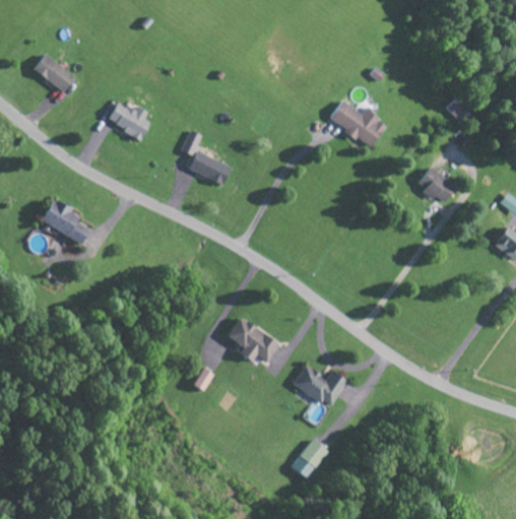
[(77,76),(48,53),(36,69),(64,92),(77,76)]
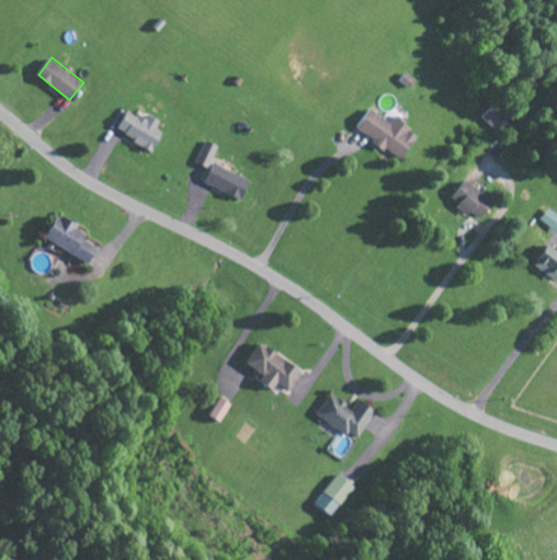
[(497,128),(510,116),(498,104),(485,116),(497,128)]
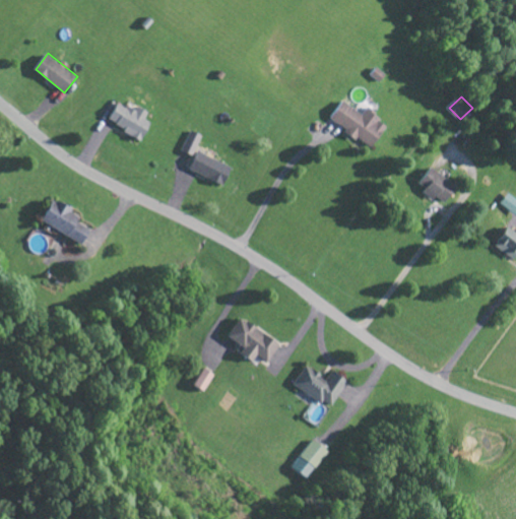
[(333,119),(374,148),(390,125),(369,109),(365,115),(345,101),(333,119)]
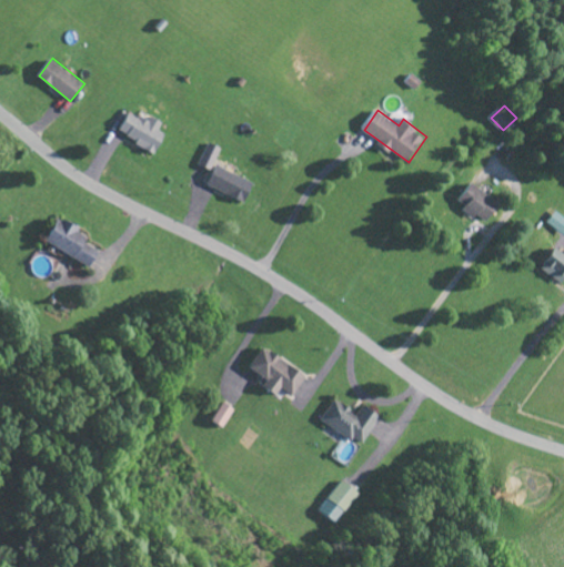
[(167,134),(160,130),(164,123),(152,117),(149,122),(130,111),(118,131),(155,152),(167,134)]
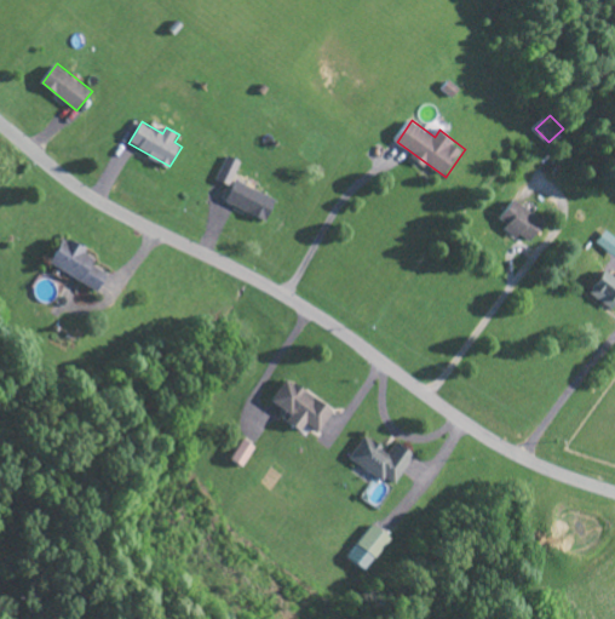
[(268,221),(277,198),(236,179),(226,202),(268,221)]
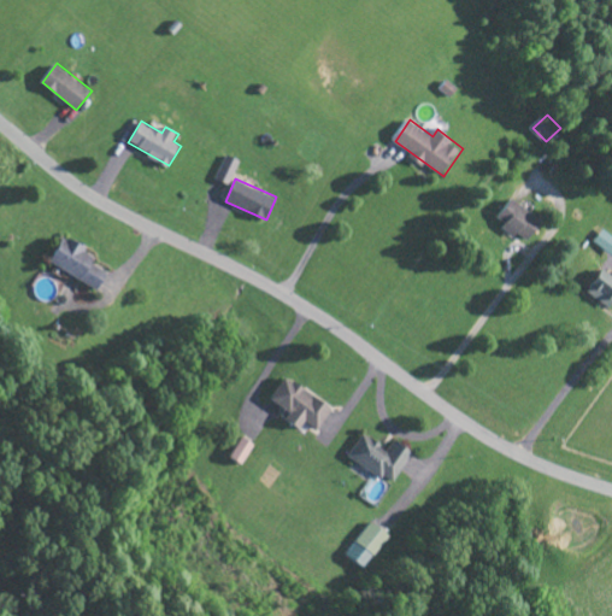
[(545,217),(512,199),(499,223),(531,241),(545,217)]
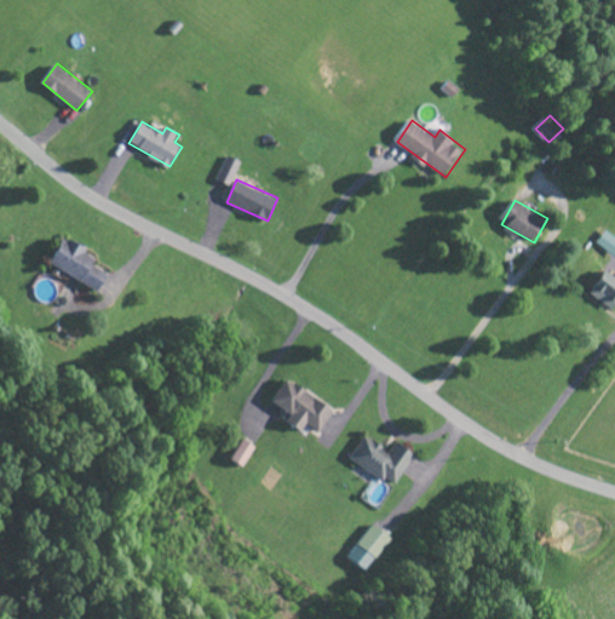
[(614,234),(610,231),(602,242),(614,252),(614,234)]
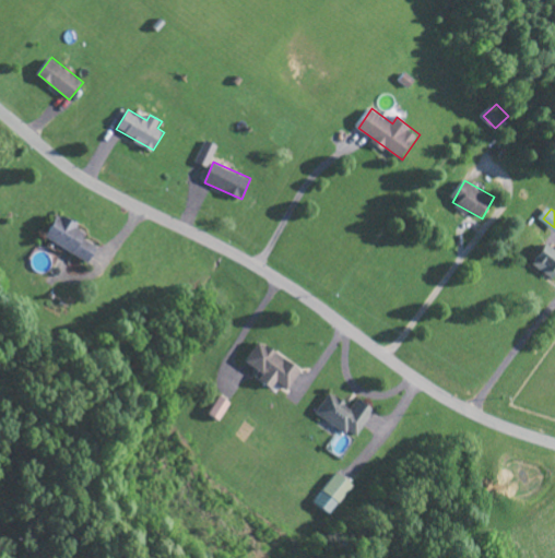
[(95,245),(81,238),(86,229),(56,213),(43,238),(86,261),(95,245)]
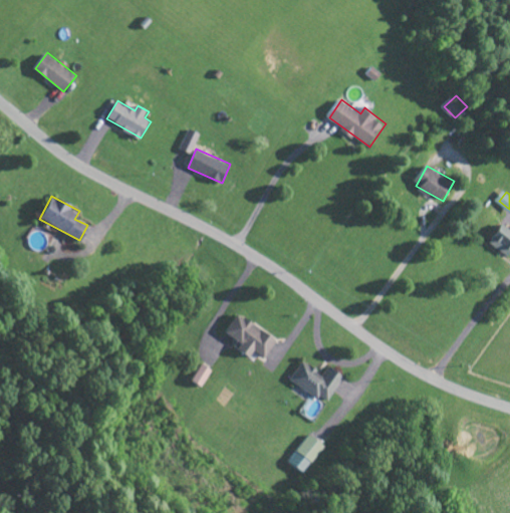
[(509,227),(504,223),(490,241),(509,255),(509,227)]
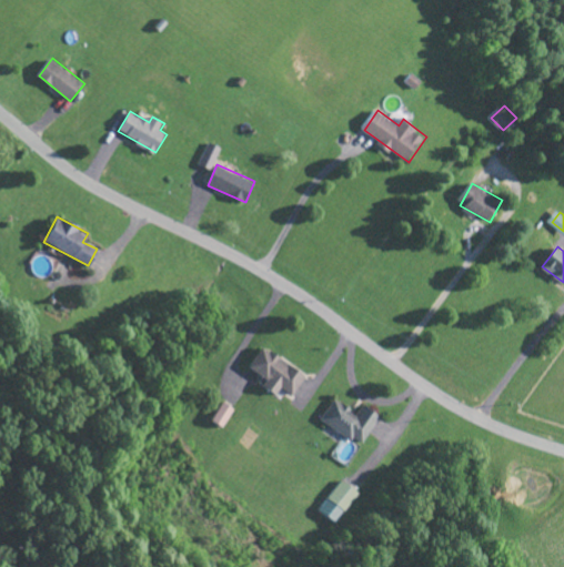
[(309,375),(262,346),(249,367),(269,380),(264,387),(278,395),(282,388),(295,396),(309,375)]
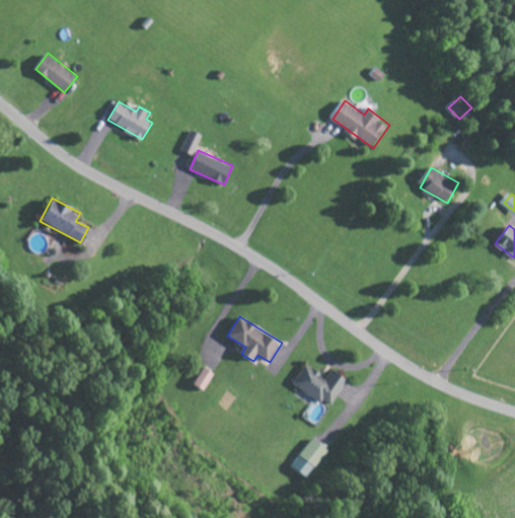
[(294,384),(330,407),(347,380),(332,370),(327,378),(306,365),(294,384)]
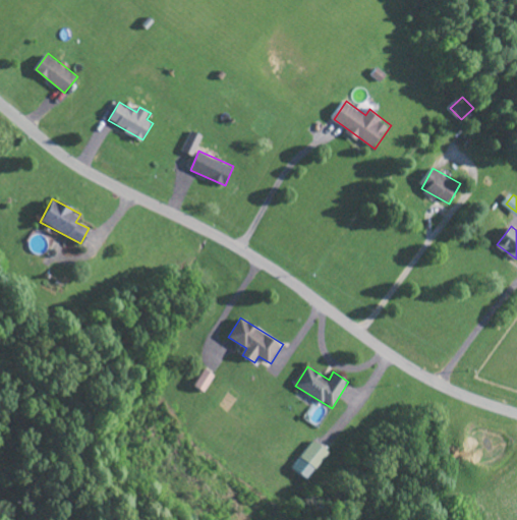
[(206,393),(216,376),(204,368),(193,386),(206,393)]
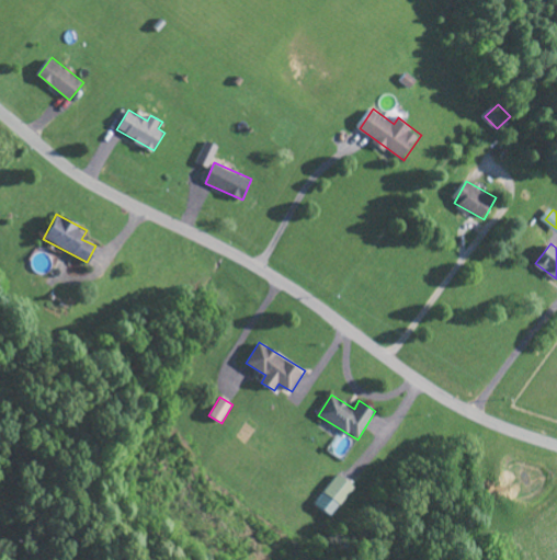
[(327,516),(352,488),(337,475),(311,503),(327,516)]
